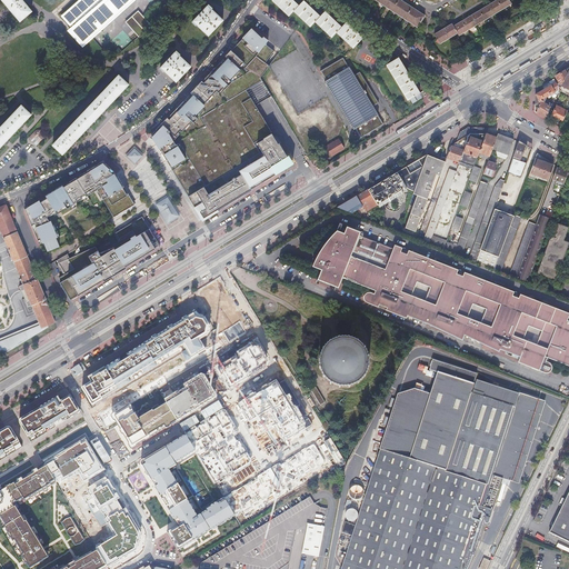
[(21,0),(1,0),(9,8),(8,9),(11,13),(12,12),(20,21),(32,11),(21,0)]
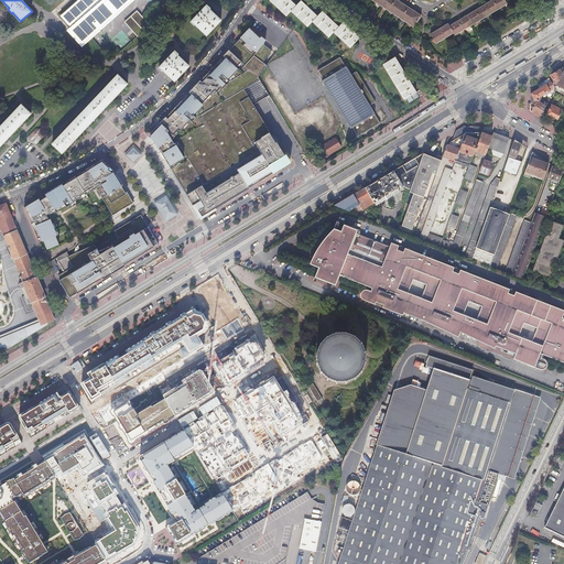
[(71,28),(67,31),(82,45),(90,38),(131,0),(77,0),(60,15),(64,20),(65,19),(68,22),(71,25),(75,22),(76,23),(71,28)]
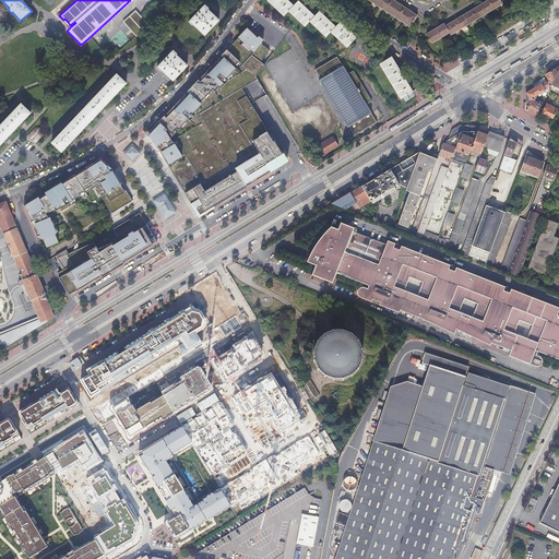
[(288,11),(293,6),(286,0),(266,0),(283,15),(288,11)]
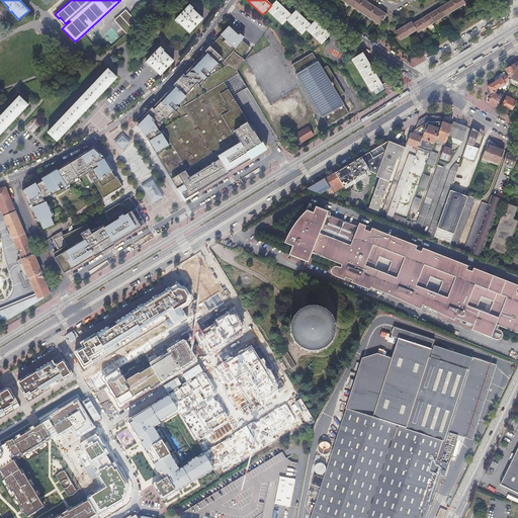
[(363,0),(341,0),(379,25),(386,14),(363,0)]
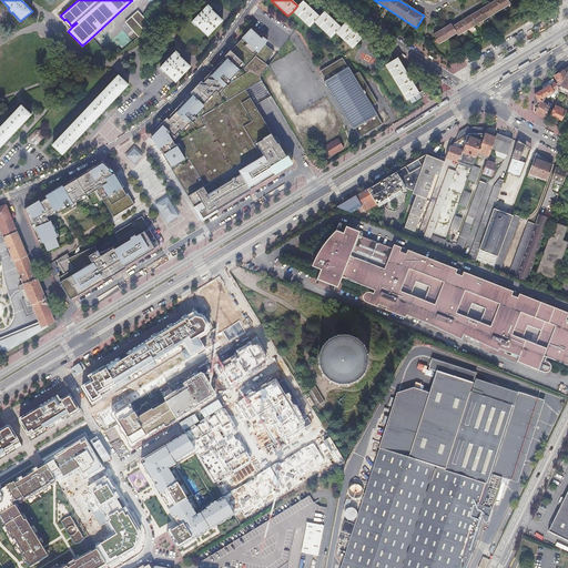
[(495,0),(487,6),(493,14),(501,9),(496,0),(495,0)]
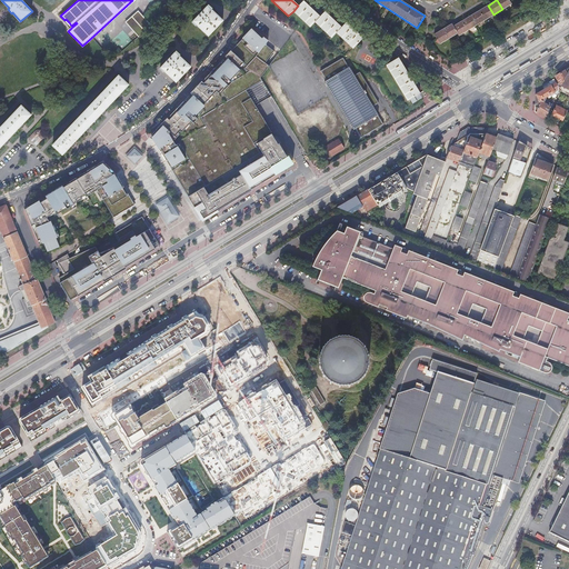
[(497,0),(502,9),(511,3),(509,0),(497,0)]
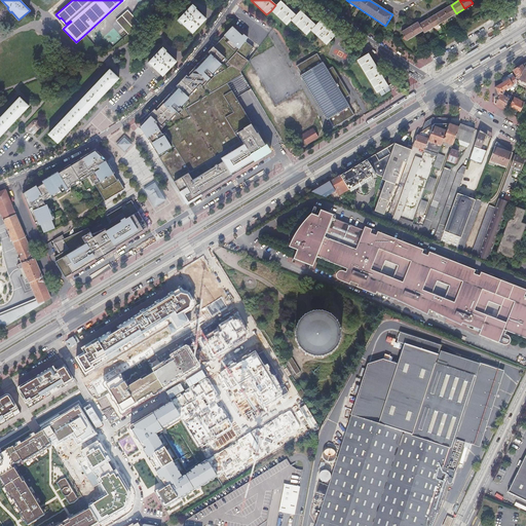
[(275,5),(271,10),(287,25),(291,21),(295,15),(289,9),(290,8),(289,7),(288,5),(287,6),(279,1),(275,5)]
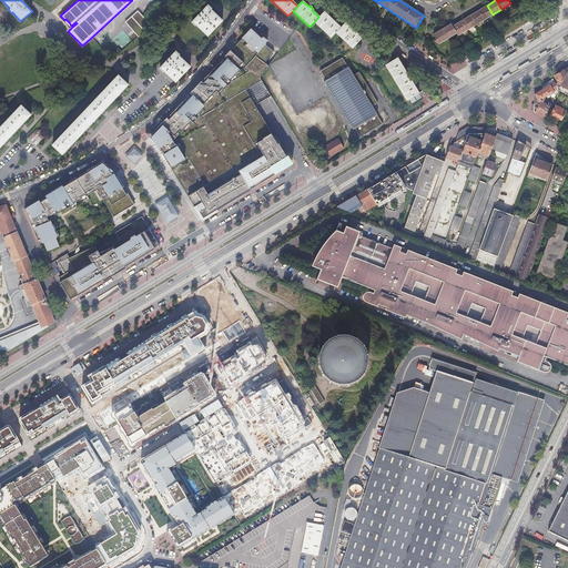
[(192,21),(195,24),(195,23),(208,36),(222,20),(216,14),(217,13),(216,11),(214,10),(209,4),(192,21)]
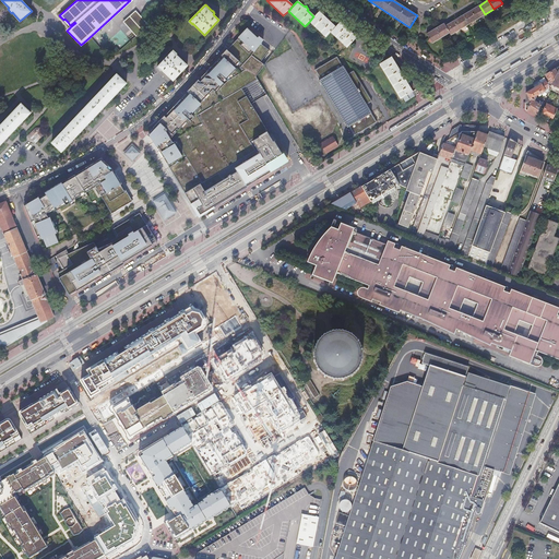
[(471,11),(476,20),(485,14),(479,6),(471,11)]
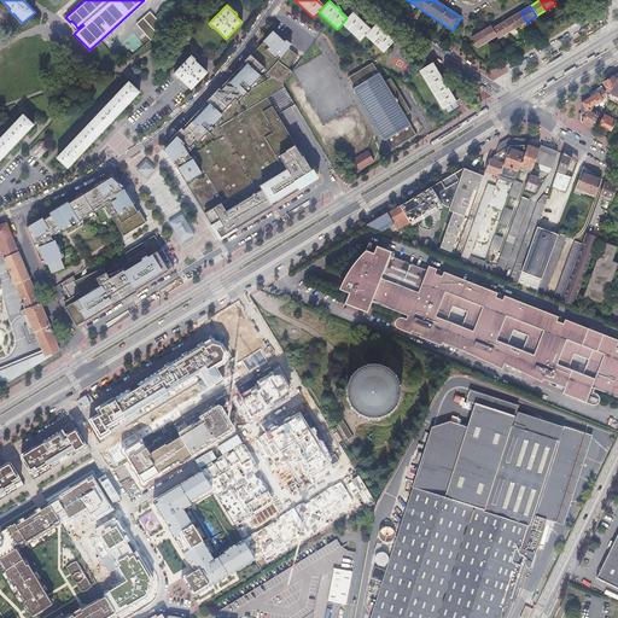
[(150,11),(135,24),(151,41),(165,29),(150,11)]
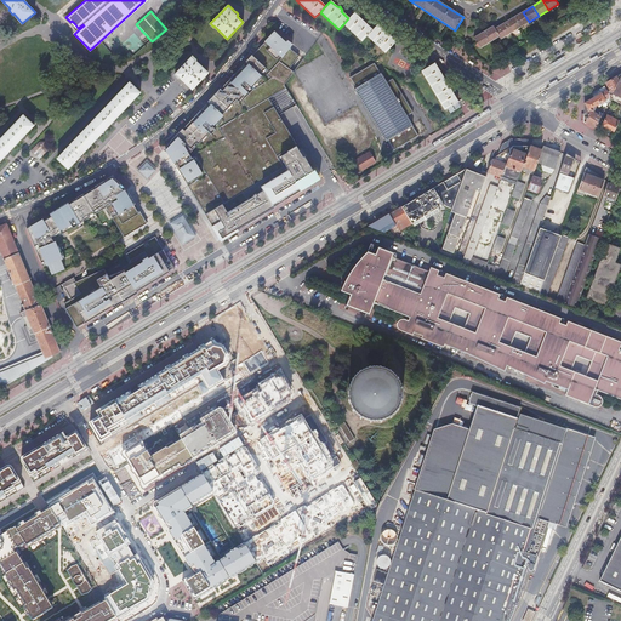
[(348,18),(343,24),(363,40),(366,35),(372,29),(365,22),(366,21),(364,20),(363,18),(362,20),(354,12),(348,18)]
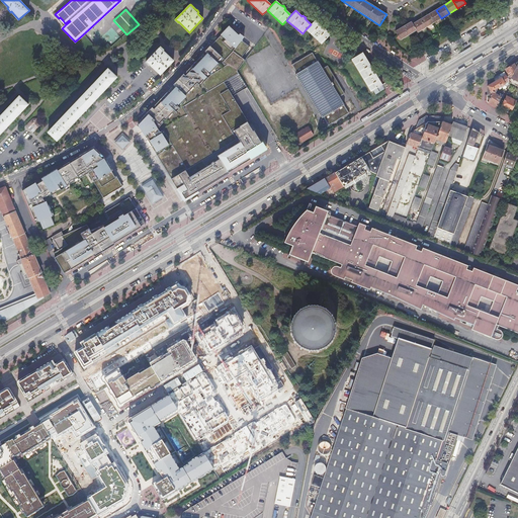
[(428,14),(433,23),(441,18),(436,10),(428,14)]
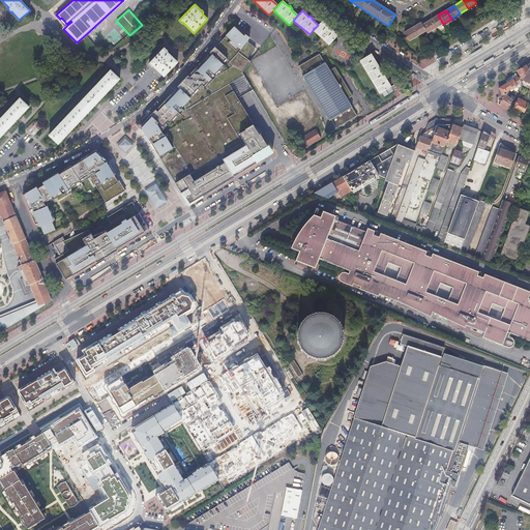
[(431,20),(435,28),(443,24),(438,15),(431,20)]
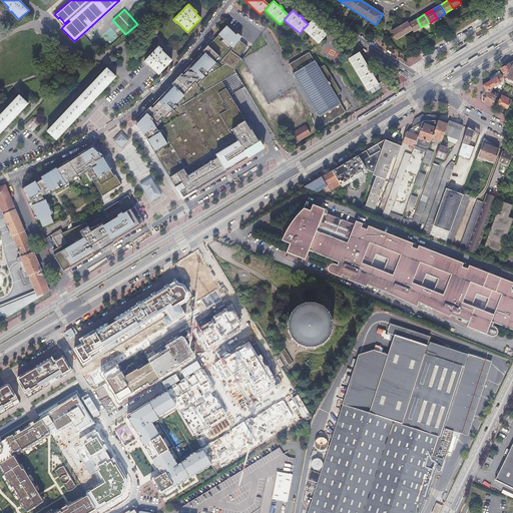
[(409,24),(412,30),(413,32),(421,27),(417,19),(409,24)]
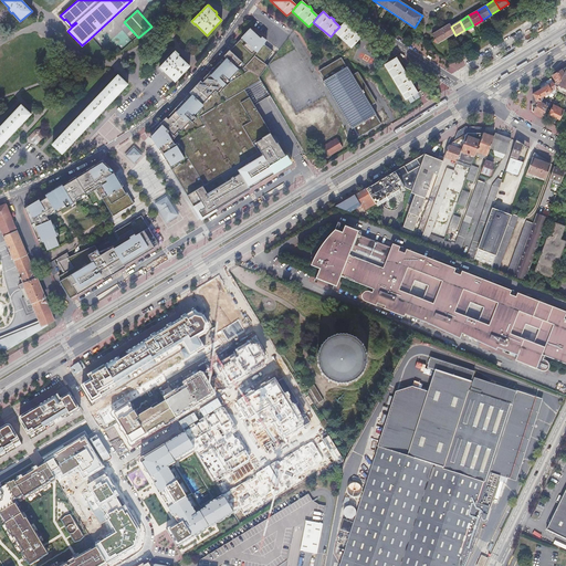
[(339,27),(334,32),(352,48),(360,38),(354,31),(355,30),(354,29),(352,28),(350,29),(344,22),(339,27)]
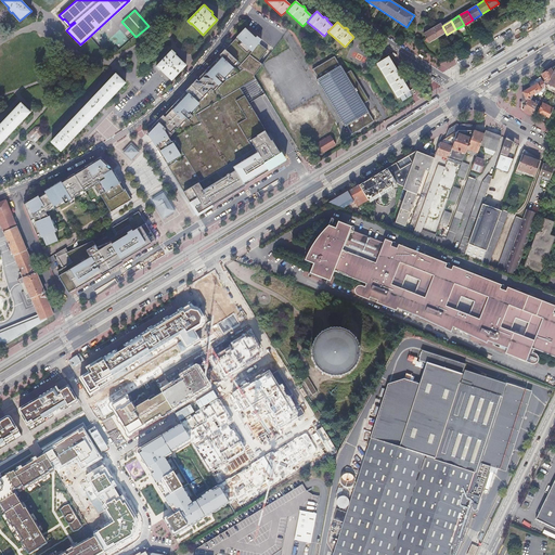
[(431,28),(437,38),(446,33),(442,26),(440,23),(431,28)]
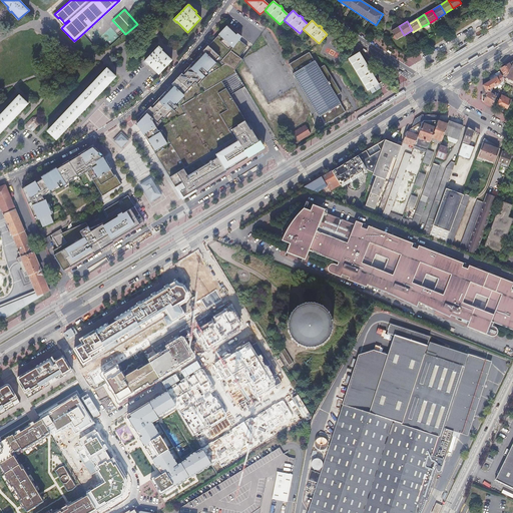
[(226,26),(226,25),(136,122),(155,153),(172,143),(163,128),(187,113),(181,104),(221,81),(235,72),(234,70),(242,59),(238,56),(246,46),(238,39),(241,36),(227,25),(226,26)]
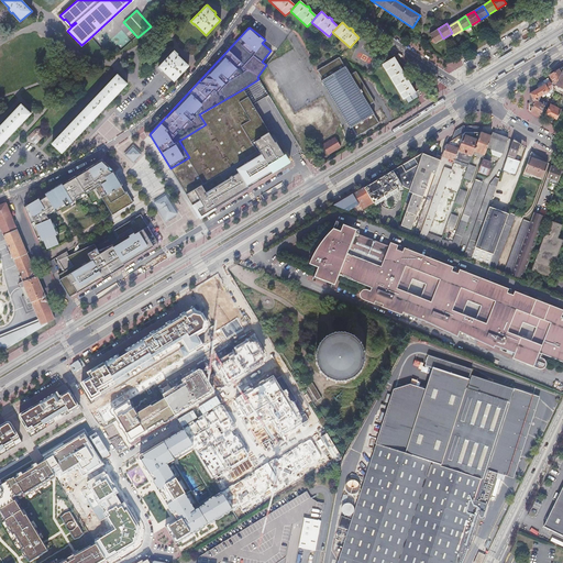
[(443,39),(438,29),(429,34),(434,43),(443,39)]
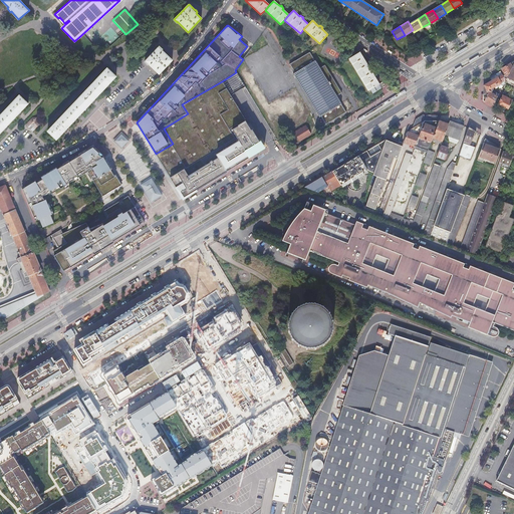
[(144,61),(148,64),(149,63),(159,73),(172,60),(167,54),(168,53),(167,52),(165,51),(159,46),(144,61)]
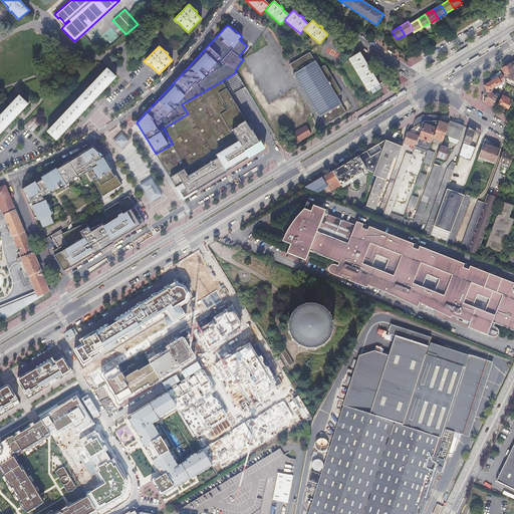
[(369,90),(377,85),(373,77),(374,76),(374,74),(373,73),(371,74),(365,62),(366,62),(365,60),(364,58),(363,59),(359,52),(349,58),(367,91),(369,90)]
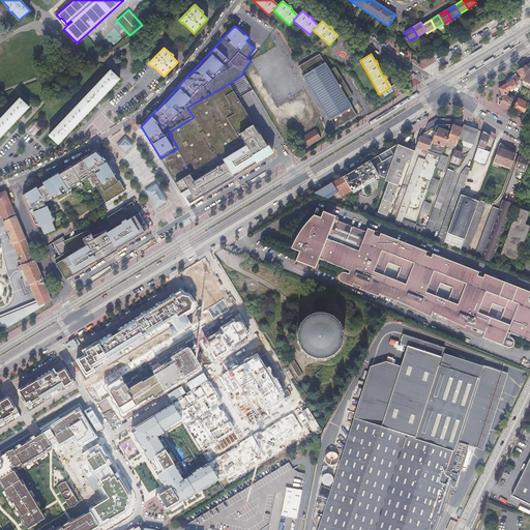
[(321,55),(299,65),(328,121),(332,119),(336,127),(358,117),(329,61),(311,70),(310,68),(315,65),(314,63),(323,59),(321,55)]
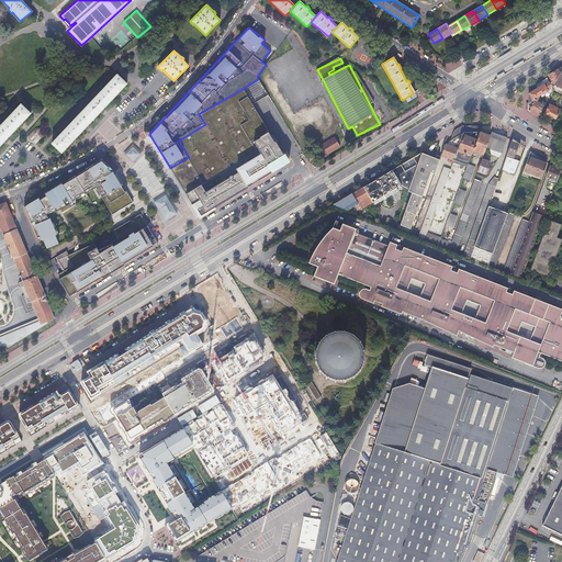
[(527,111),(538,116),(544,103),(542,102),(541,103),(536,102),(539,96),(548,91),(549,94),(552,89),(561,68),(561,66),(548,76),(551,81),(549,83),(548,81),(528,93),(529,103),(527,109),(527,111)]
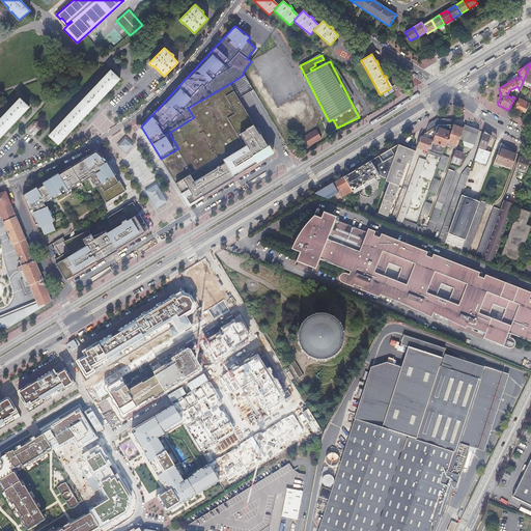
[(530,64),(522,84),(530,88),(530,64)]
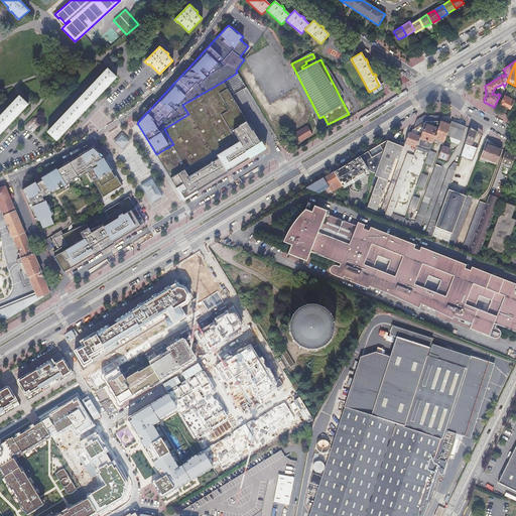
[(108,69),(47,131),(56,140),(63,132),(66,134),(67,132),(69,131),(67,129),(78,118),(80,119),(81,118),(82,116),(81,115),(92,103),(93,104),(95,103),(96,101),(95,100),(106,88),(107,89),(109,88),(110,87),(109,85),(116,77),(108,69)]
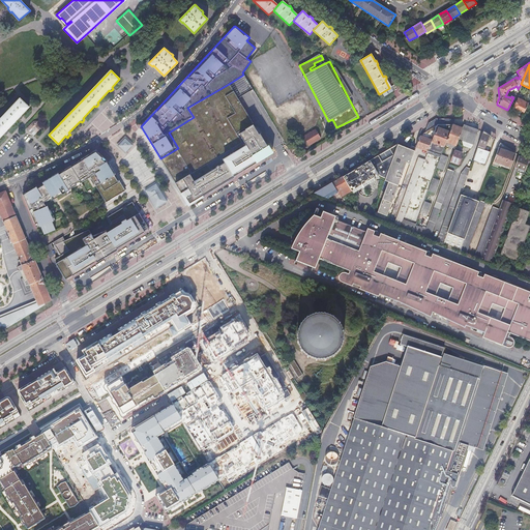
[(243,75),(229,84),(238,98),(253,90),(243,75)]
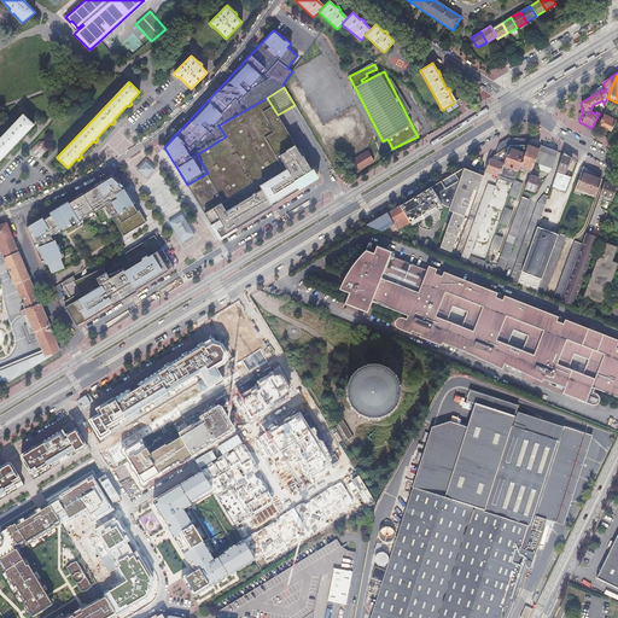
[(208,173),(187,185),(207,216),(261,184),(283,170),(273,157),(295,144),(278,115),(267,98),(219,126),(226,136),(197,155),(208,173)]
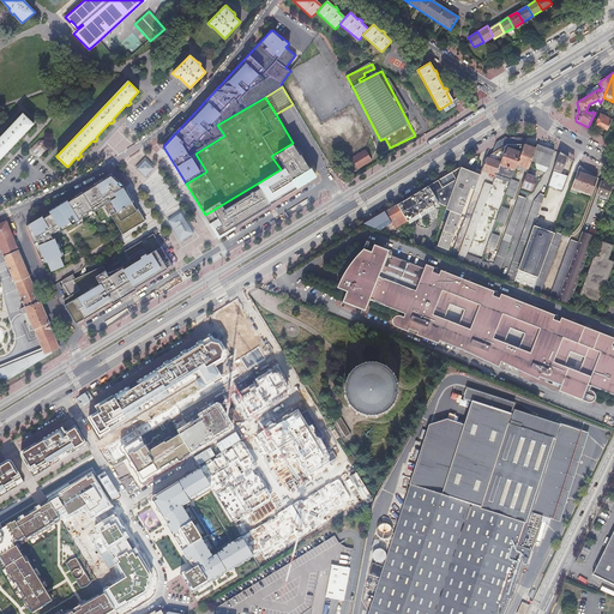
[(451,102),(441,108),(444,113),(458,103),(456,98),(451,102)]
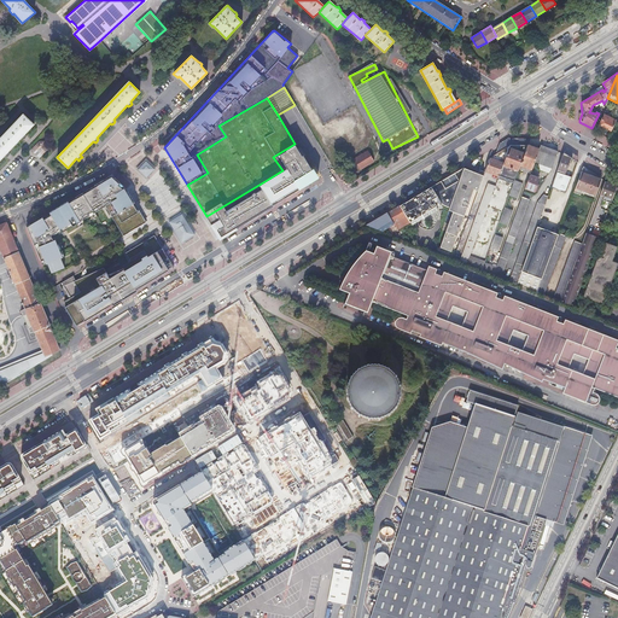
[(34,124),(23,115),(0,139),(0,161),(5,156),(6,157),(9,156),(10,155),(9,152),(22,138),(23,139),(25,138),(27,136),(25,134),(34,124)]
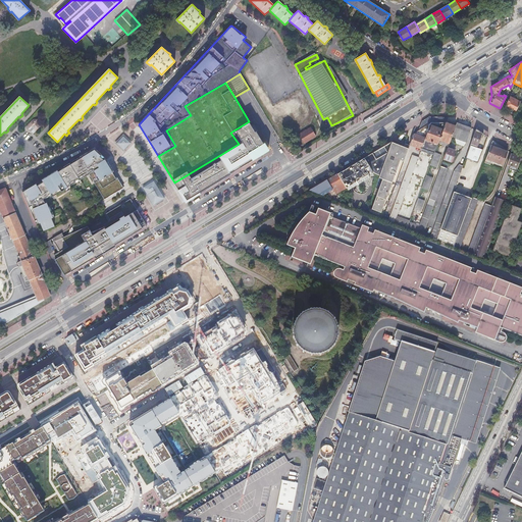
[(510,97),(506,106),(516,111),(520,102),(510,97)]
